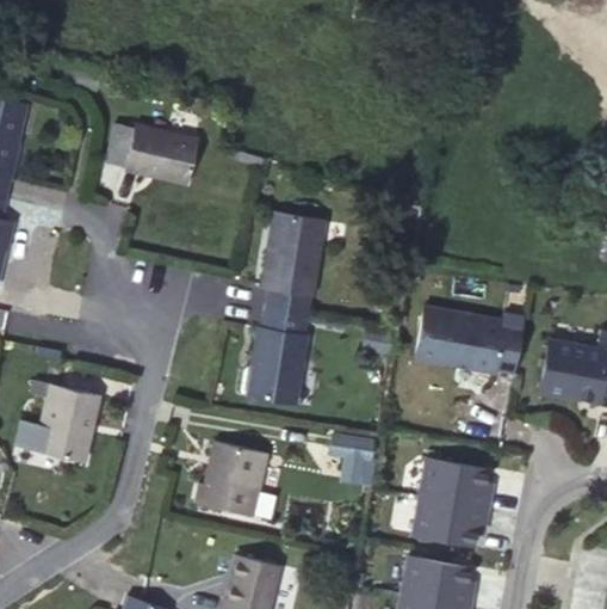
[(0,176),(8,179),(17,143),(20,143),(30,105),(0,98),(0,176)]
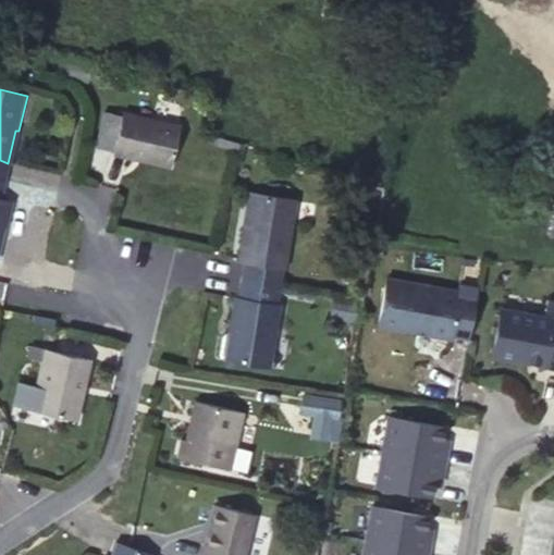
[(114,155),(123,119),(106,115),(98,150),(114,155)]
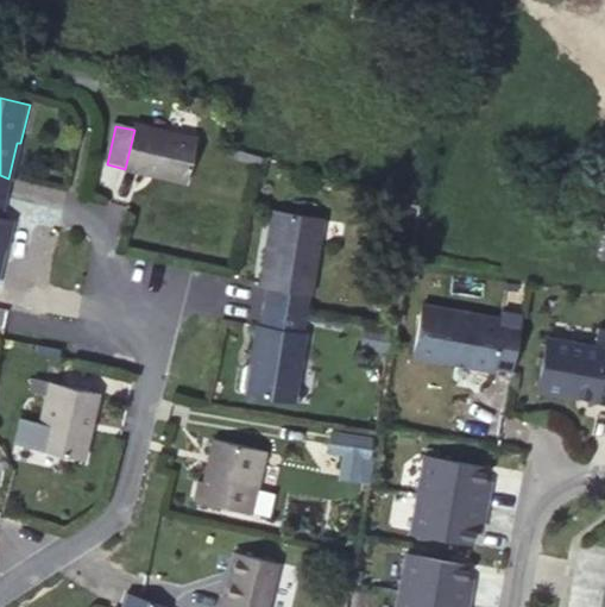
[(197,142),(134,127),(134,130),(125,169),(125,170),(188,185),(197,142)]
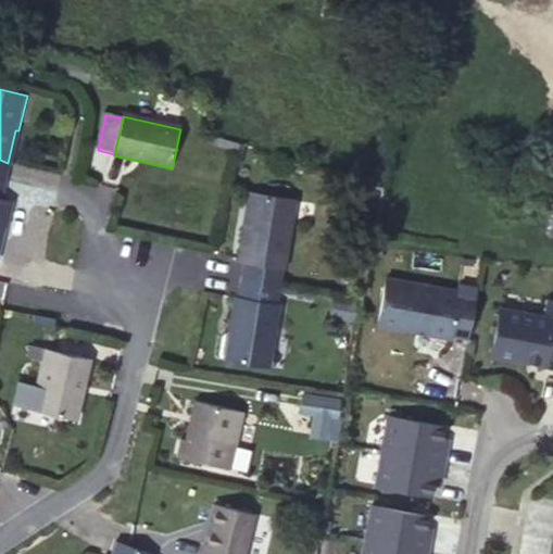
[(0,160),(0,179),(9,181),(12,164),(8,163),(0,160)]
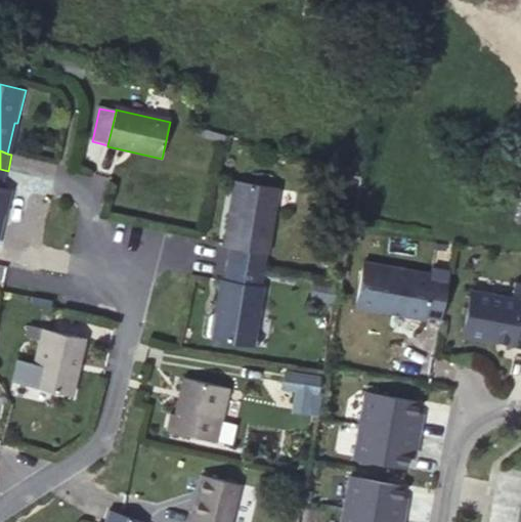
[(8,171),(0,169),(0,244),(7,215),(4,214),(10,189),(4,188),(8,171)]
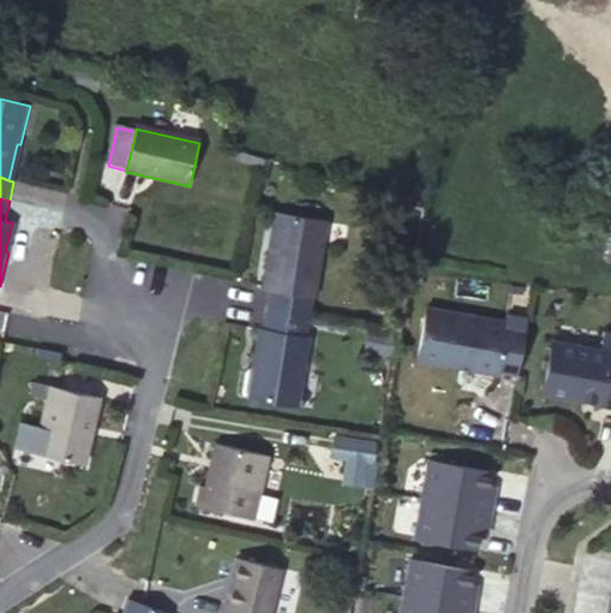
[(269,301),(311,310),(313,297),(316,297),(329,222),(283,215),(277,253),(274,251),(267,289),(271,290),(269,301)]
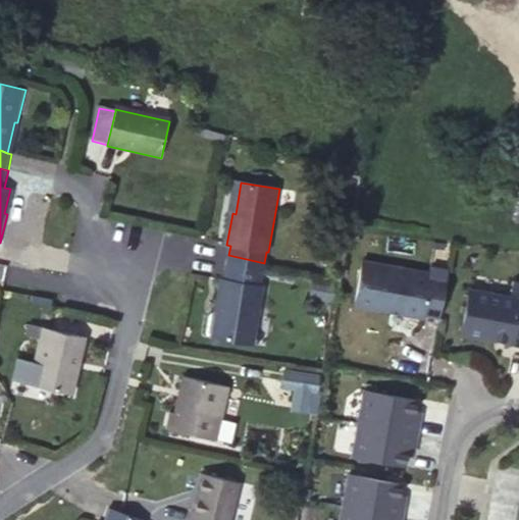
[(228,255),(227,263),(263,269),(264,263),(228,255)]
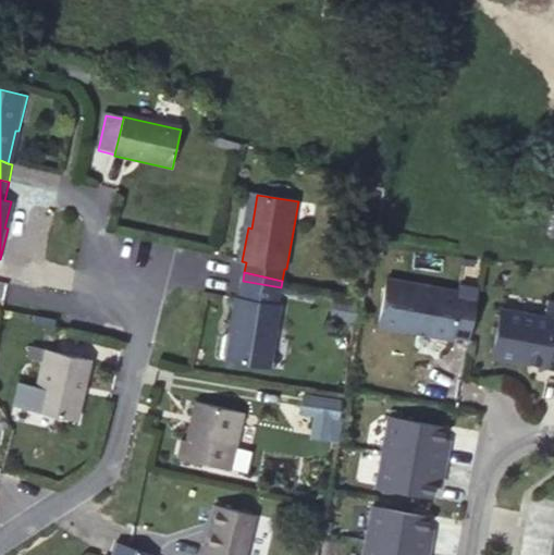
[(390,280),(381,328),(455,341),(455,337),(472,340),(481,290),(462,286),(462,293),(390,280)]
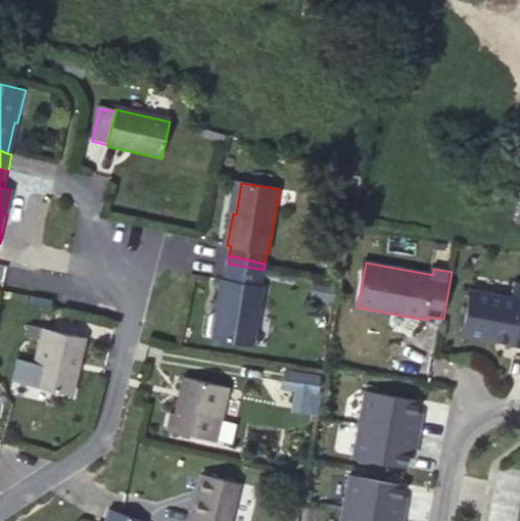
[(264,270),(228,264),(225,281),(223,280),(217,313),(216,313),(211,317),(208,332),(213,338),(254,345),(265,287),(262,287),(264,270)]
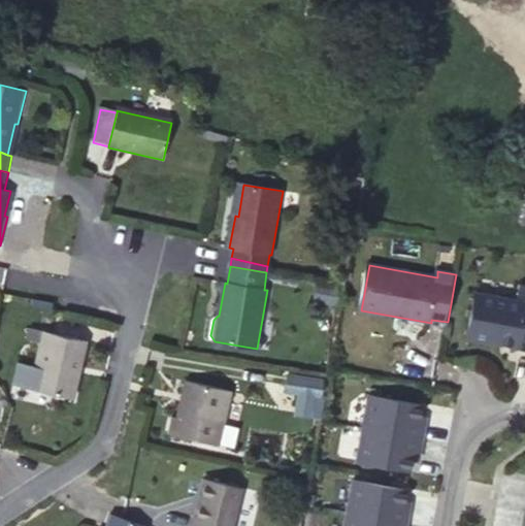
[(519,302),(478,294),(469,338),(519,348),(519,351),(524,352),(524,286),(522,286),(519,302)]
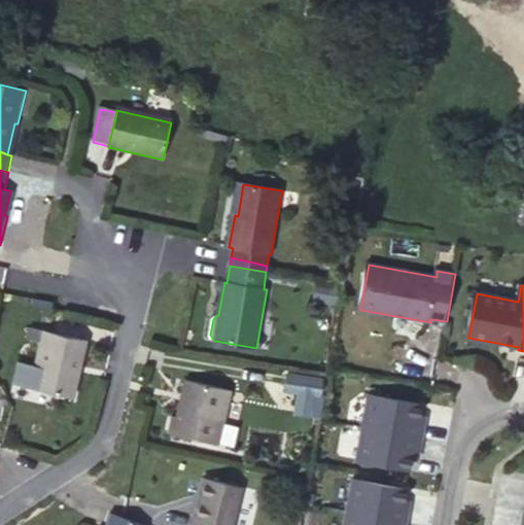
[(88,341),(46,330),(33,388),(74,398),(79,375),(77,375),(78,368),(81,368),(88,341)]
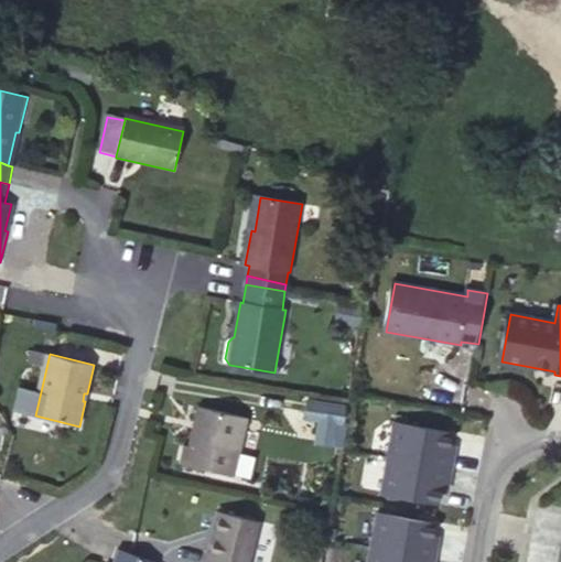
[(345,409),(315,403),(312,420),(327,423),(323,446),(338,450),(345,409)]
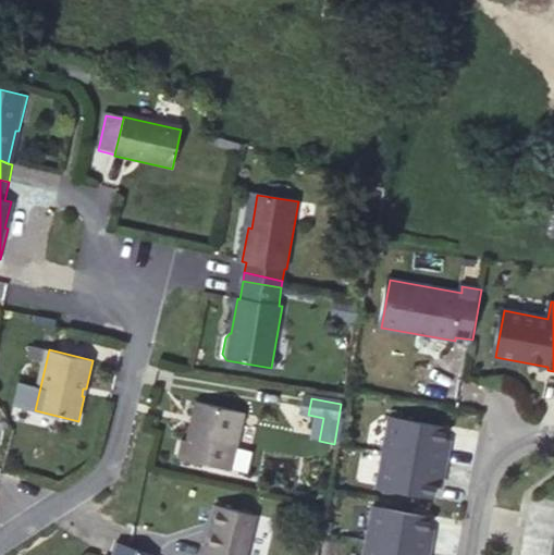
[(246,414),(198,402),(187,441),(183,440),(179,457),(231,470),(246,414)]
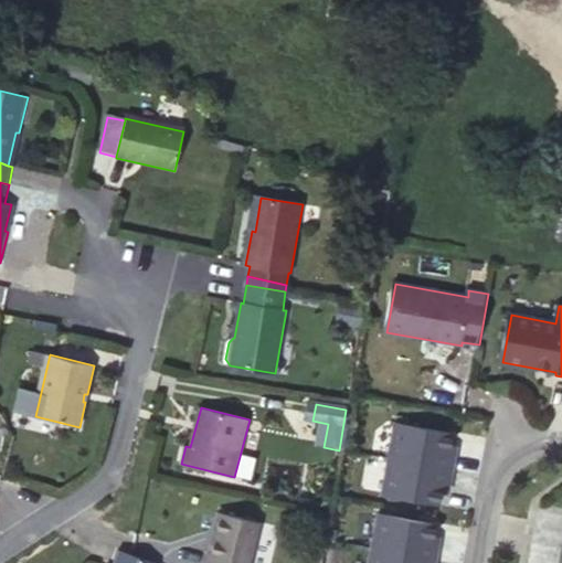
[(354,411),(346,410),(339,450),(347,452),(354,411)]
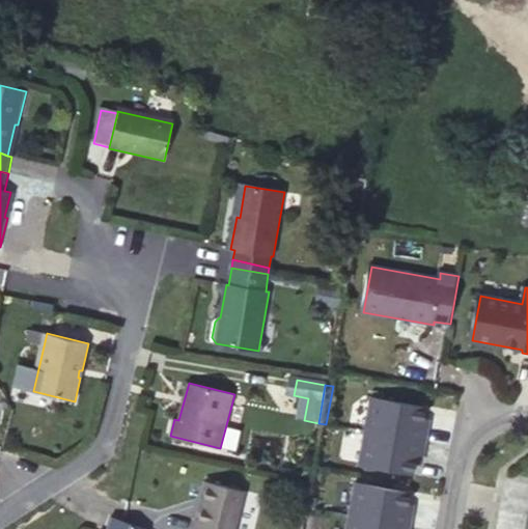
[(427,408),(373,398),(367,432),(427,442),(431,426),(424,425),(425,419),(427,408)]
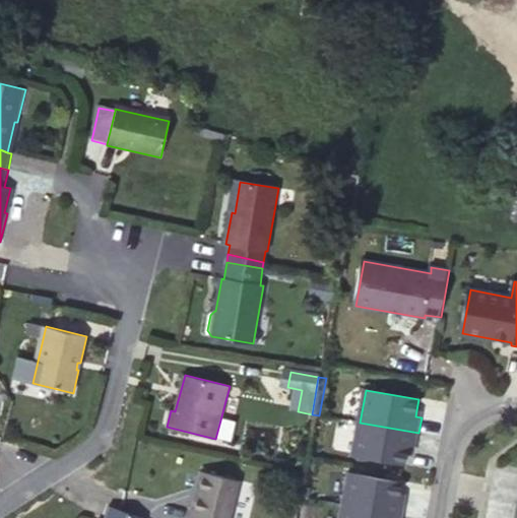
[(418,433),(360,423),(353,454),(407,464),(408,453),(410,447),(415,448),(418,433)]
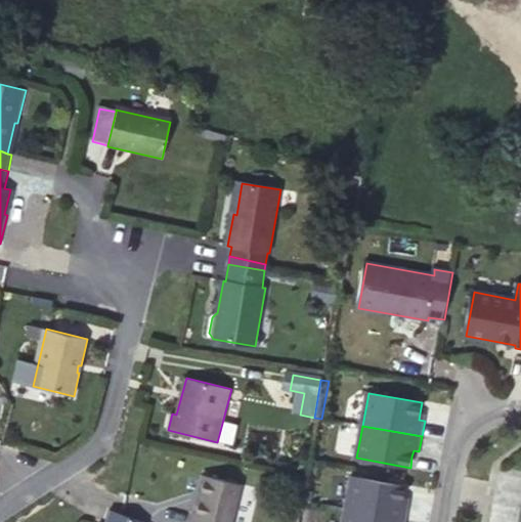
[(406,487),(353,477),(347,510),(406,520),(409,506),(403,505),(404,498),(406,487)]
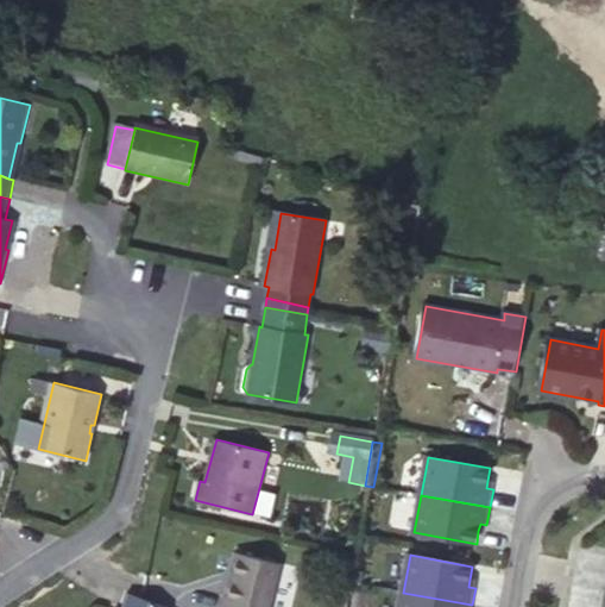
[(268,606),(278,565),(235,556),(222,606),(268,606)]
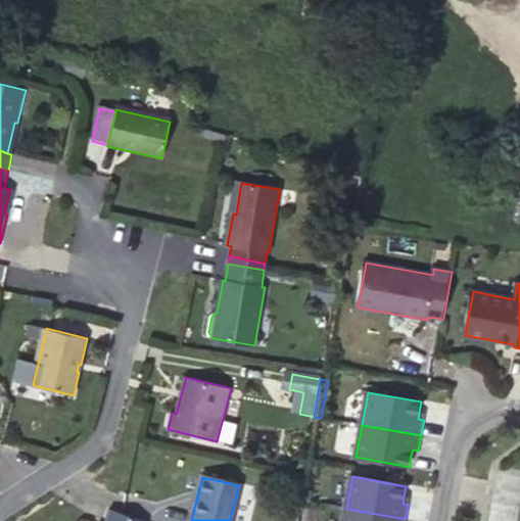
[(406,520),(406,519),(346,509),(343,520),(406,520)]
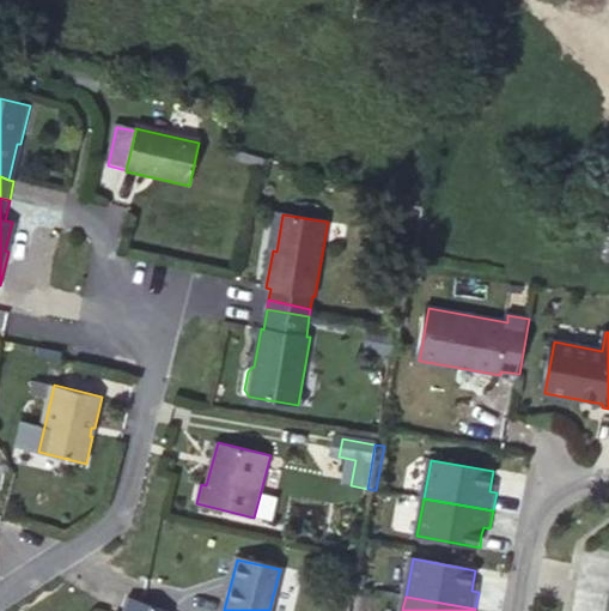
[(166,610),(131,598),(126,610),(166,610)]
